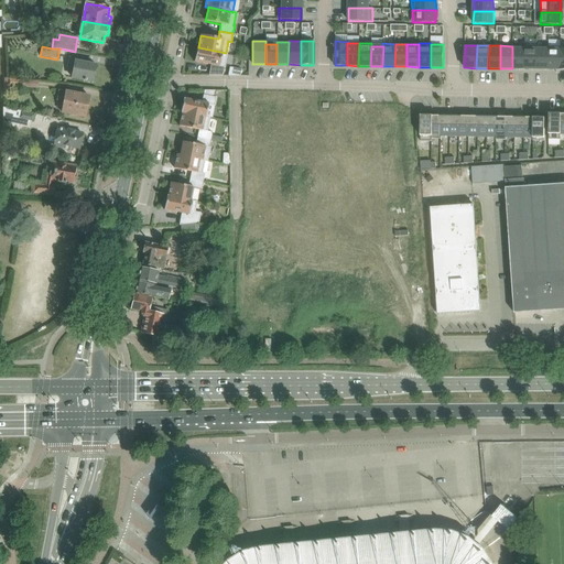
[(512,46),(512,68),(524,68),(524,46),(512,46)]
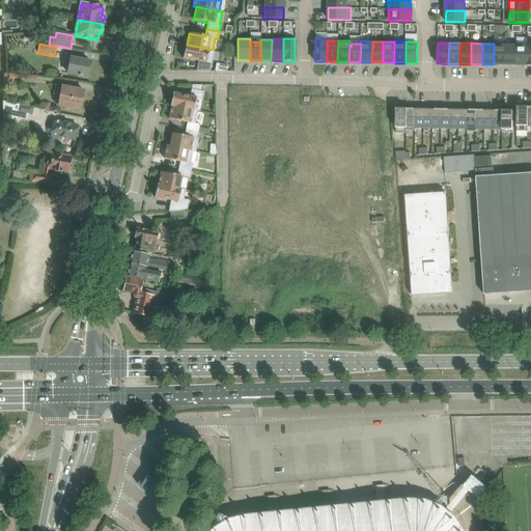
[(494,44),(494,64),(505,65),(505,44),(494,44)]
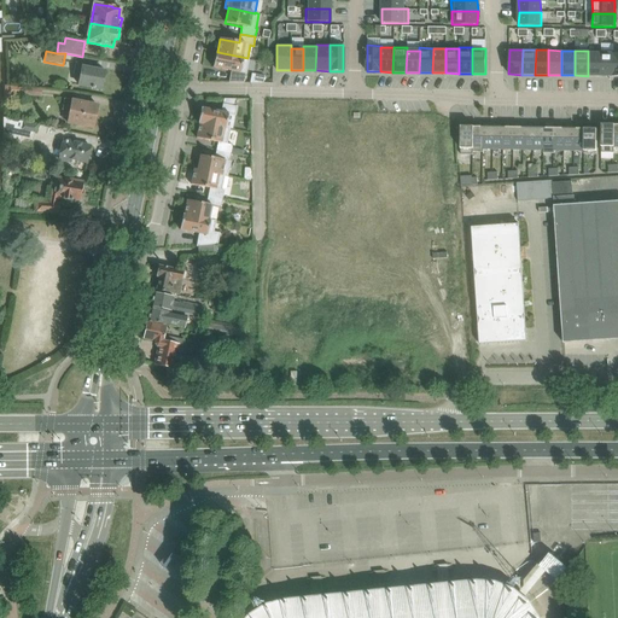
[(588,76),(601,76),(601,51),(588,51),(588,76)]
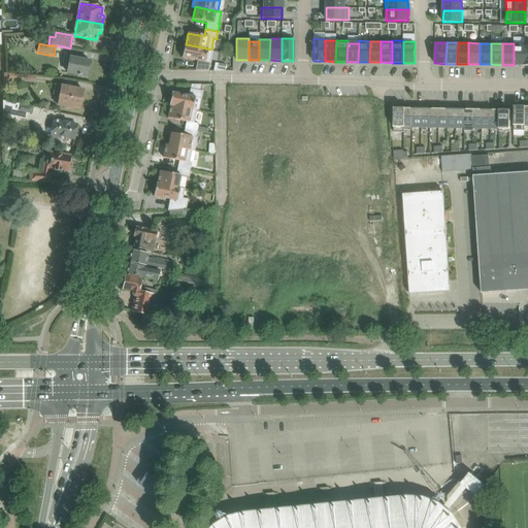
[(525,43),(514,43),(514,65),(525,65),(525,43)]
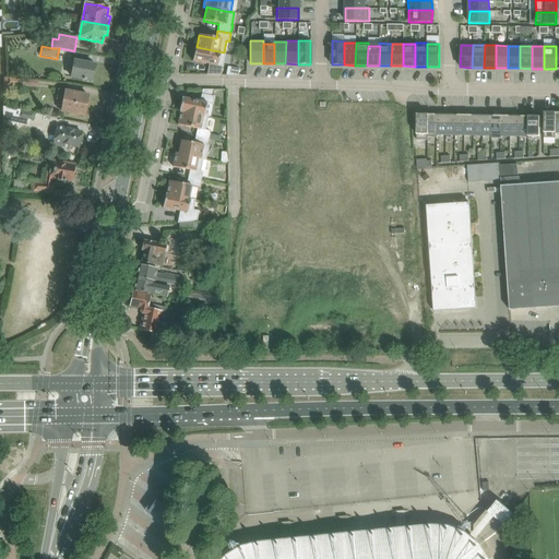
[(225,54),(224,52),(197,47),(195,47),(192,61),(209,64),(206,75),(221,75),(222,67),(223,68),(225,54)]
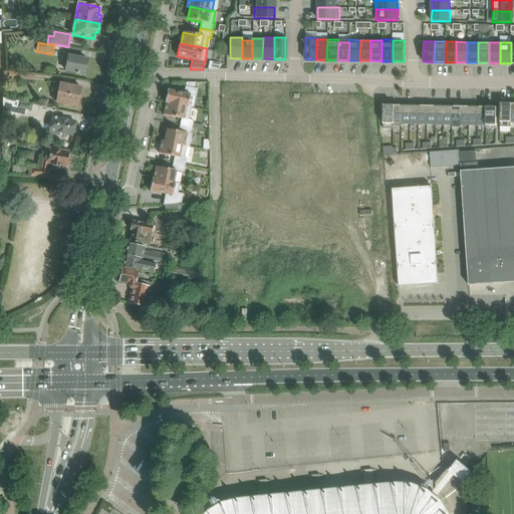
[(71,56),(72,54),(63,52),(61,62),(67,63),(65,71),(78,74),(78,73),(83,74),(86,59),(71,56)]
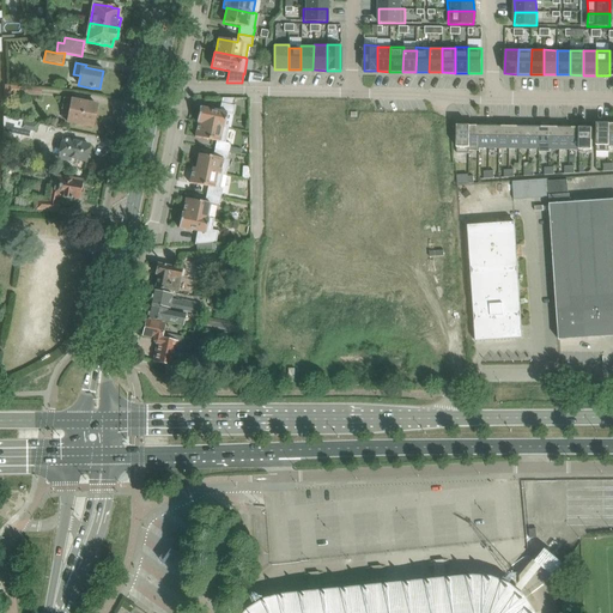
[(25,96),(26,89),(6,86),(4,101),(11,102),(11,95),(25,96)]
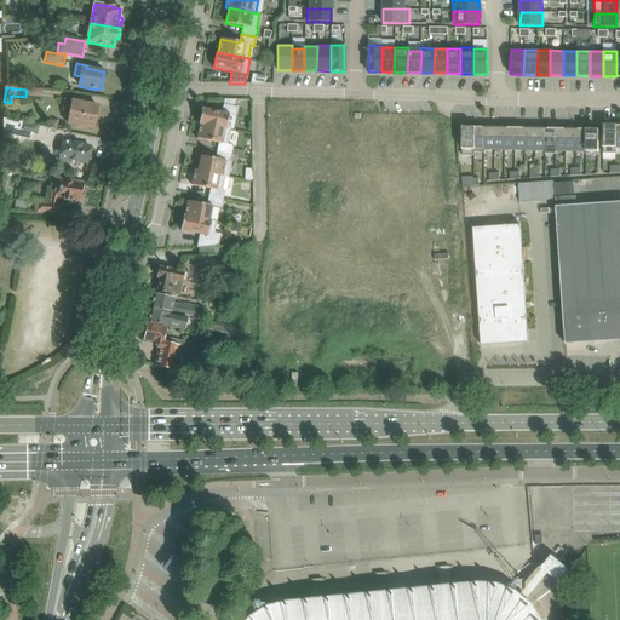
[(202,109),(199,124),(200,125),(200,124),(227,128),(229,115),(236,116),(237,108),(235,107),(234,107),(235,99),(224,99),(224,104),(222,113),(202,109)]
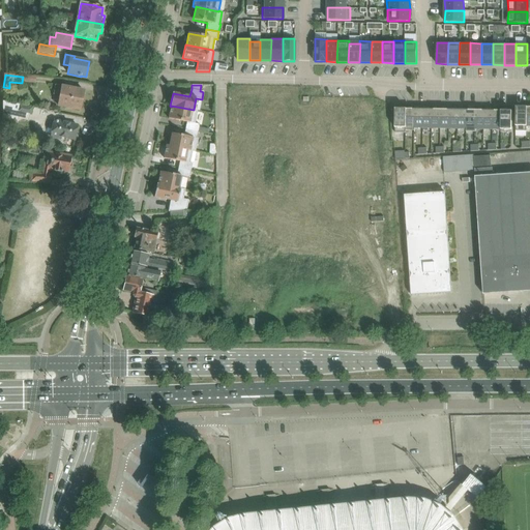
[(58,106),(80,110),(84,90),(62,87),(55,86),(53,94),(60,95),(58,106)]
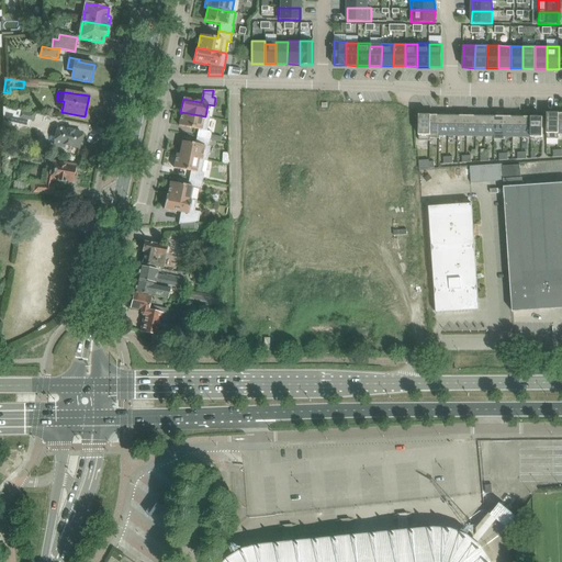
[(34,113),(3,108),(3,125),(3,131),(10,132),(11,131),(12,127),(15,128),(18,119),(31,122),(32,122),(34,113)]
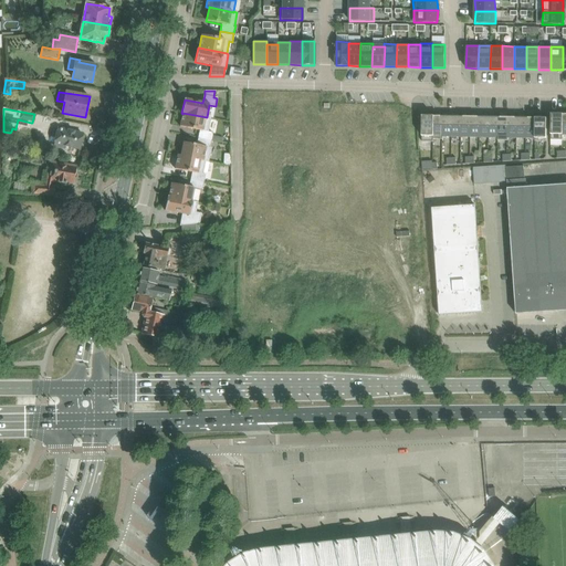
[(182,114),(180,126),(199,130),(198,138),(211,140),(222,143),(223,138),(212,136),(212,133),(208,132),(210,118),(207,117),(182,113),(182,114)]
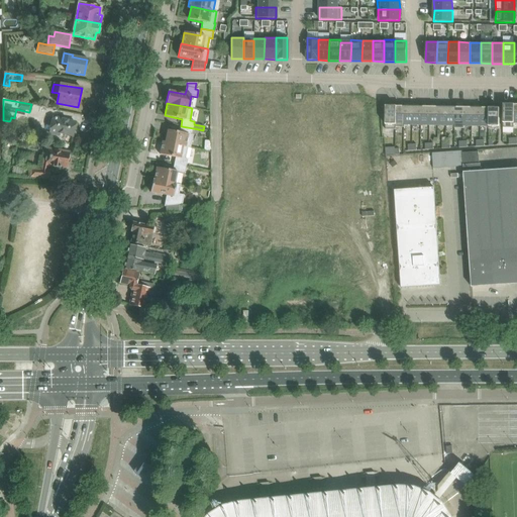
[(514,127),(514,123),(513,123),(514,104),(503,104),(503,127),(514,127)]
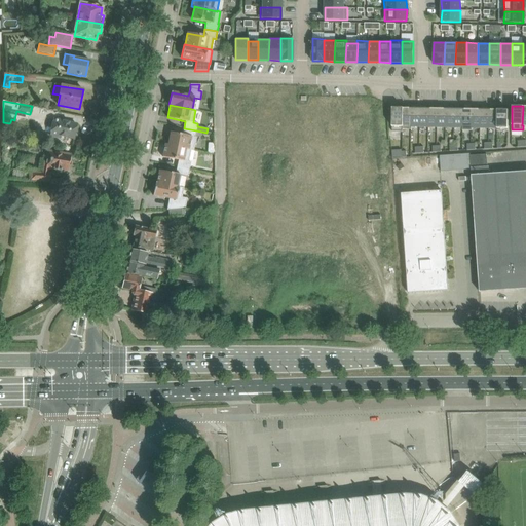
[(403,132),(403,129),(403,108),(392,108),(391,132),(403,132)]
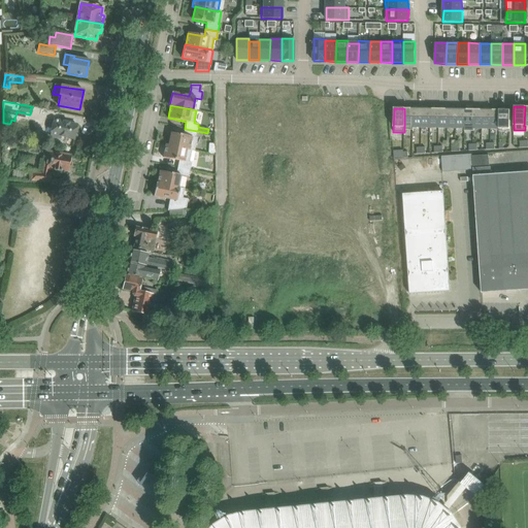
[(414,108),(404,108),(404,130),(413,130),(413,127),(414,108)]
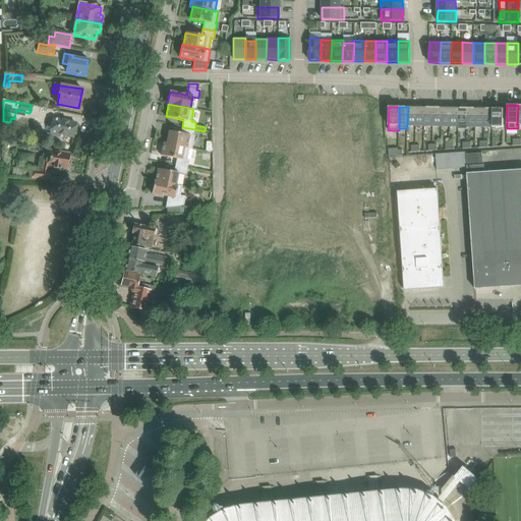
[(416,107),(408,107),(407,125),(416,126),(416,107)]
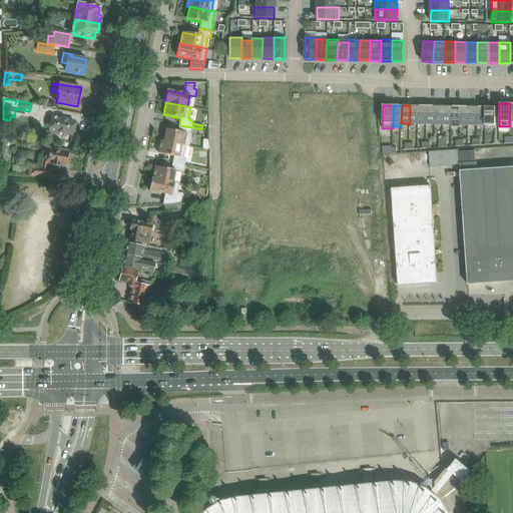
[(410,105),(410,124),(418,124),(418,106),(410,105)]
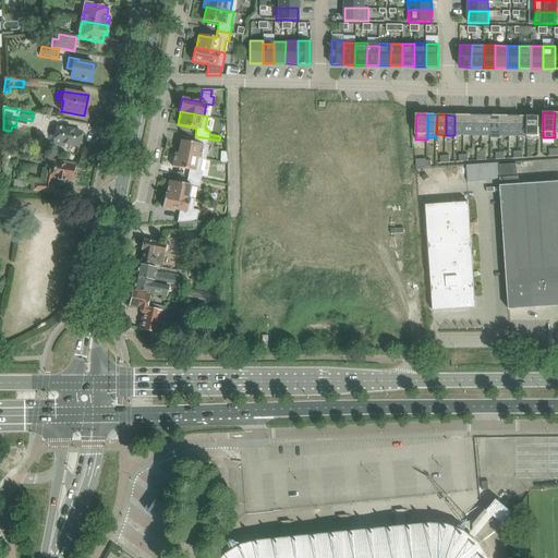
[(464,116),(455,116),(455,135),(463,135),(464,116)]
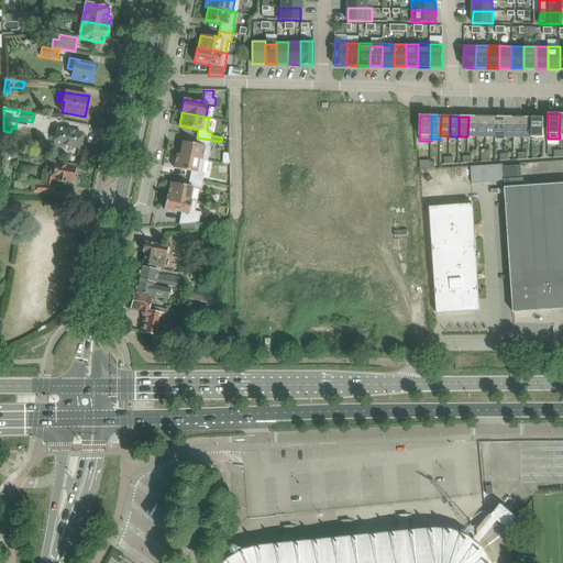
[(477,117),(468,117),(467,136),(476,136),(477,117)]
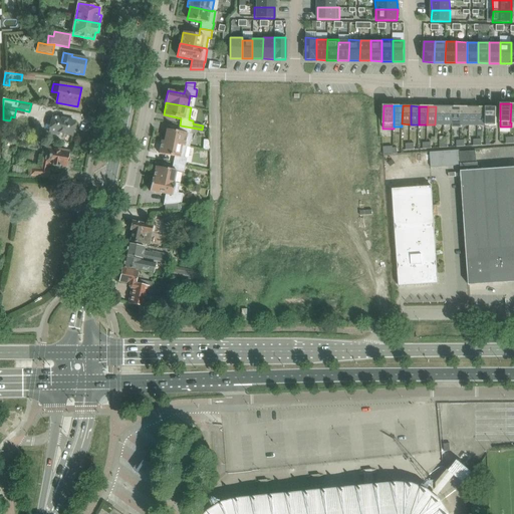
[(435,124),(444,124),(444,106),(436,106),(435,124)]
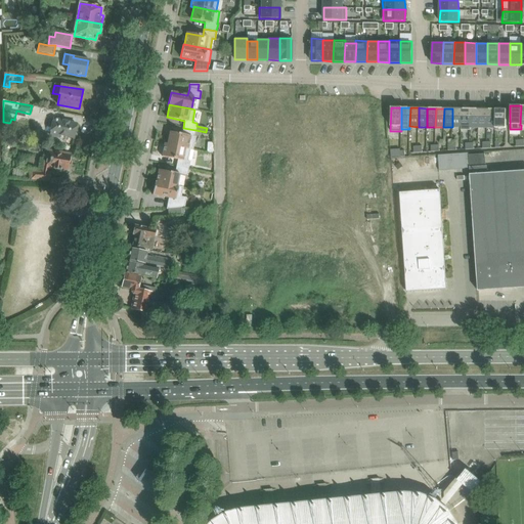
[(461,108),(452,108),(452,127),(461,127),(461,108)]
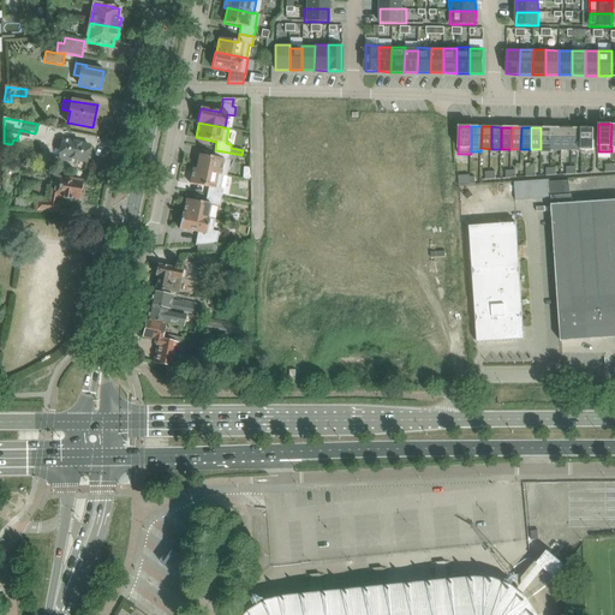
[(541,149),(541,153),(551,153),(551,150),(551,127),(541,127),(541,149)]
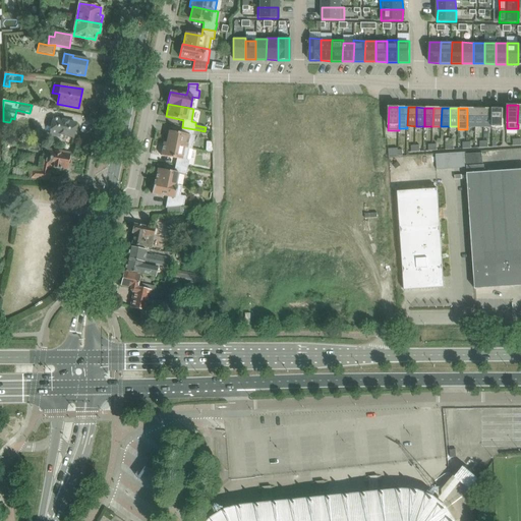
[(476,108),(467,108),(467,127),(475,127),(476,108)]
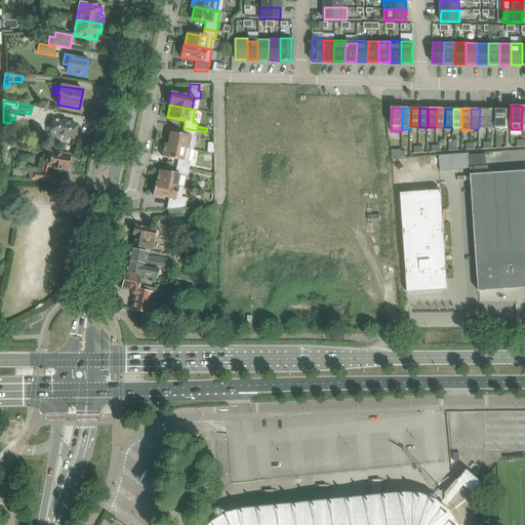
[(488,110),(480,109),(479,128),(487,128),(488,110)]
